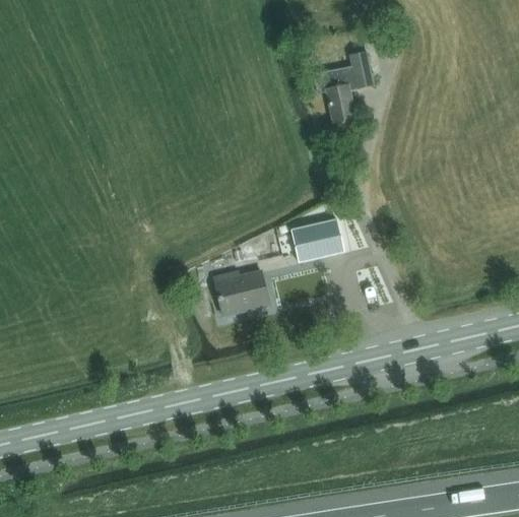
[(365,42),(378,40),(376,25),(361,28),(365,42)]
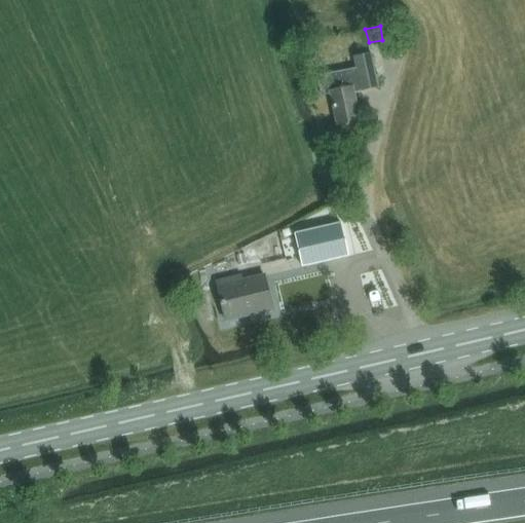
[(361,87),(376,84),(370,51),(353,55),(355,67),(316,75),(321,92),(330,90),(336,122),(359,118),(351,86),(360,84),(361,87)]
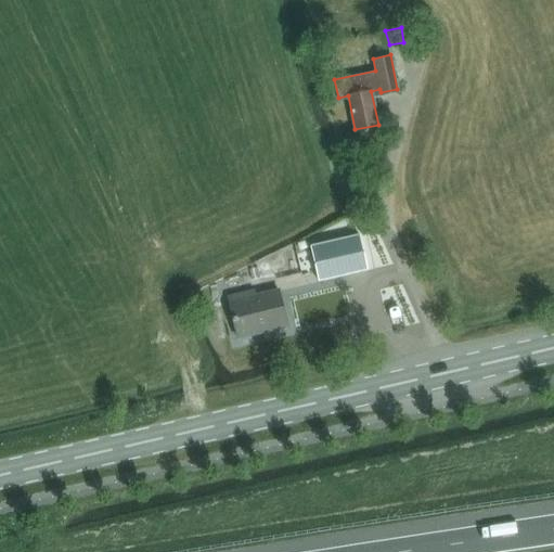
[(359,232),(309,244),(318,280),(366,268),(359,232)]
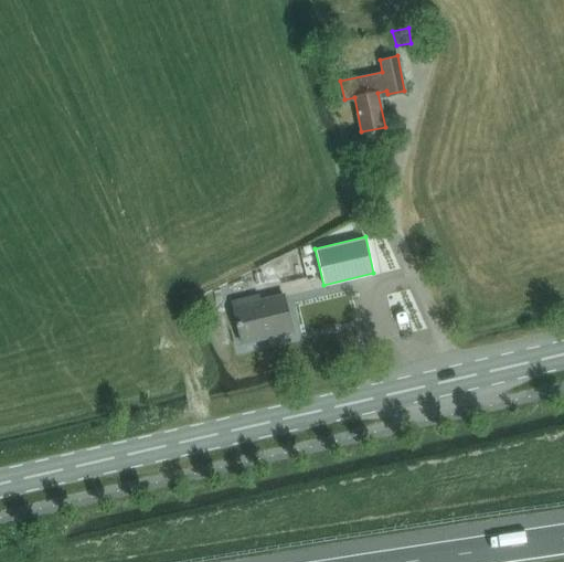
[(304,267),(298,248),(279,254),(285,273),(304,267)]
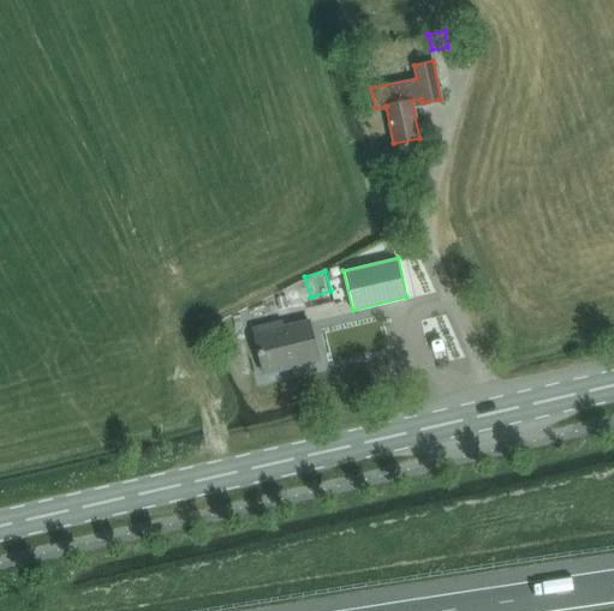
[(262,372),(317,359),(308,318),(282,324),(281,319),(251,325),(262,372)]
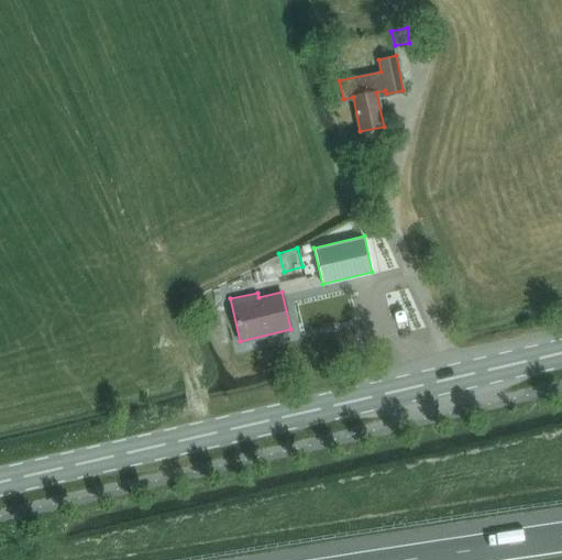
All buildings are outlined.
